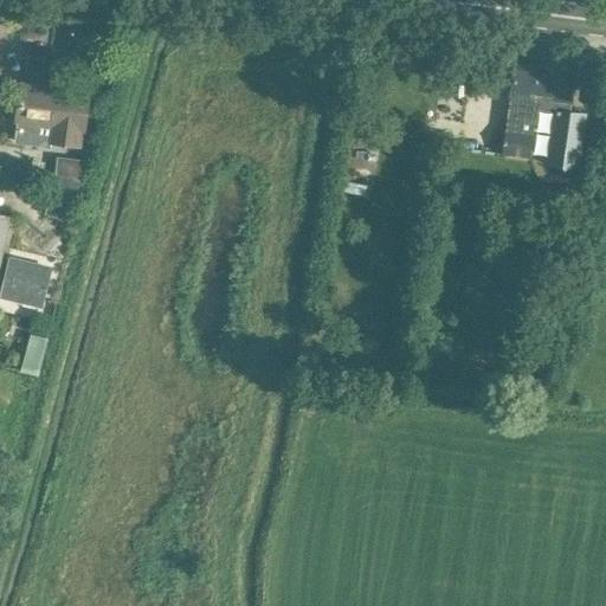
[(529,103),(534,66),(515,63),(508,116),(509,117),(507,131),(505,131),(503,153),(530,158),(535,121),(536,121),(539,109),(539,108),(535,108),(534,104),(529,103)]
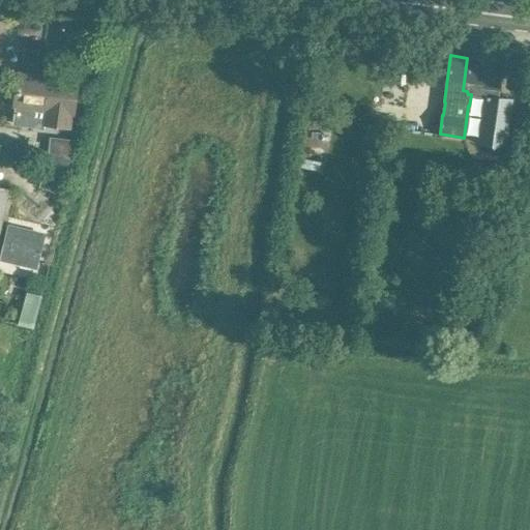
[(503,63),(467,58),(463,90),(467,91),(468,94),(471,94),(471,95),(486,97),(479,144),(505,147),(511,99),(498,98),(503,63)]
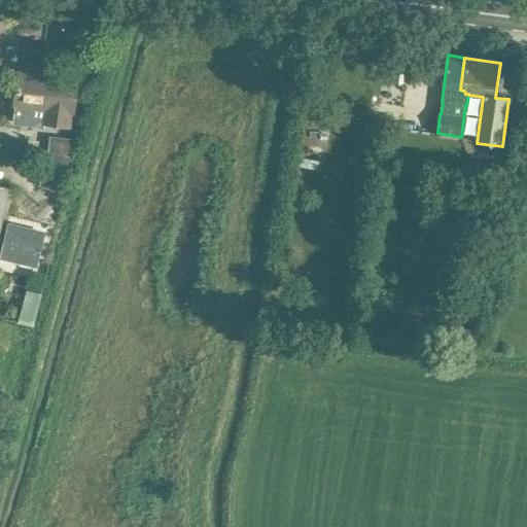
[(37,80),(38,77),(38,75),(20,73),(15,105),(46,109),(44,123),(69,126),(71,112),(72,113),(76,82),(45,78),(45,81),(37,80)]
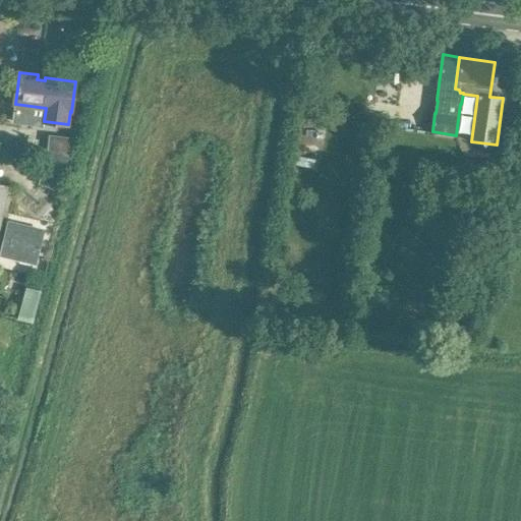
[(301,127),(296,169),(321,172),(327,130),(301,127)]
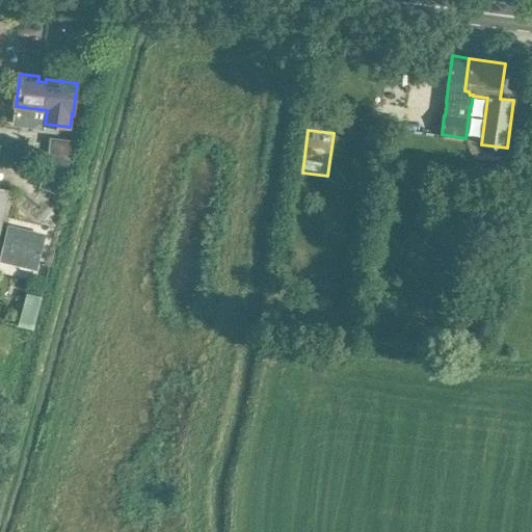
[(0,187),(0,230),(9,189),(0,187)]
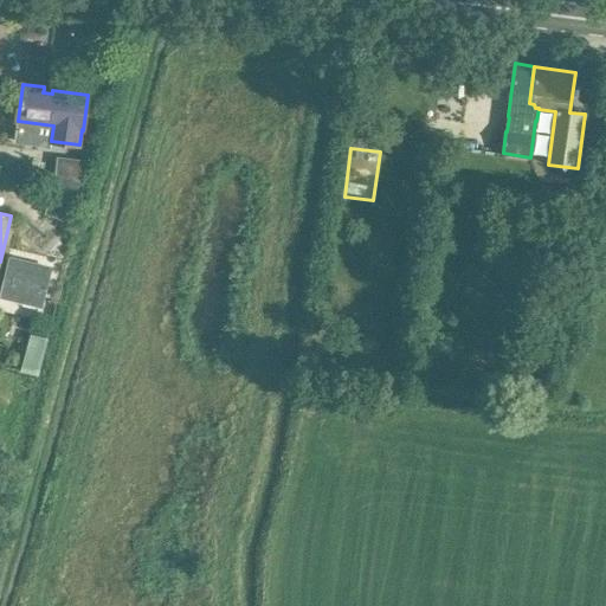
[(10,258),(5,282),(1,296),(42,305),(50,268),(10,258)]
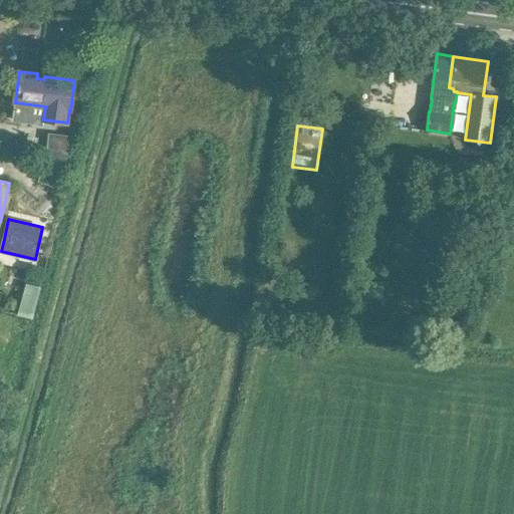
[(31,313),(39,285),(27,282),(19,309),(31,313)]
